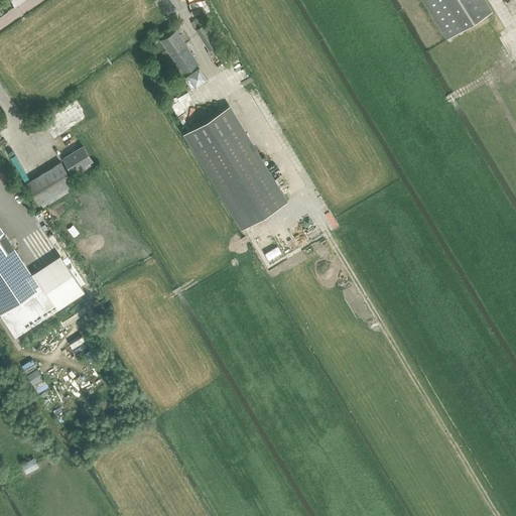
[(422,0),(447,39),(493,11),(485,0),(422,0)]
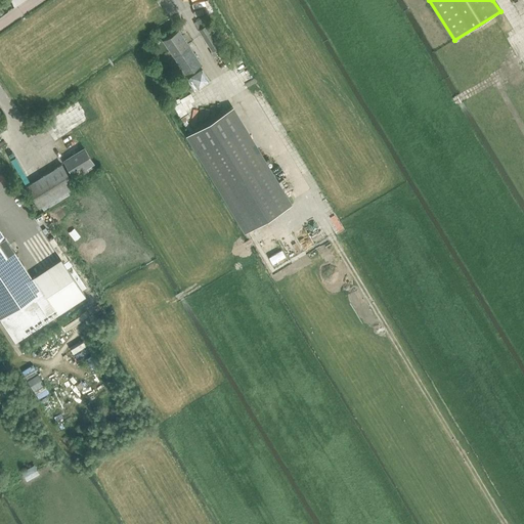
[(207,26),(200,31),(212,51),(211,51),(215,58),(221,54),(217,48),(220,46),(207,26)]
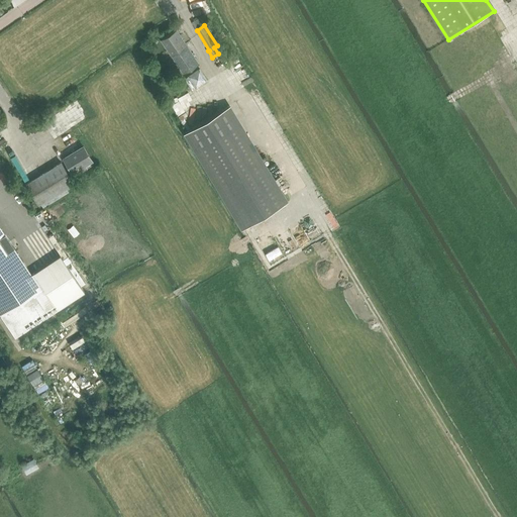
[(184,73),(199,63),(177,30),(162,40),(181,69),(177,71),(180,75),(183,72),(184,73)]
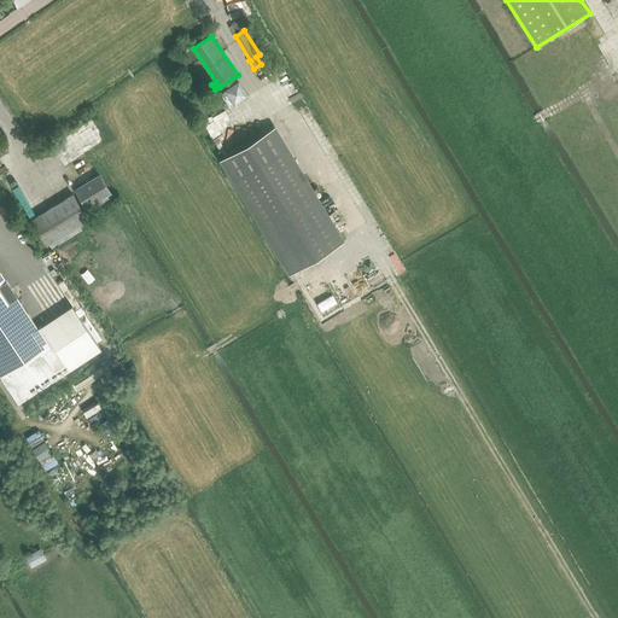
[(234,104),(248,95),(239,81),(225,91),(234,104)]
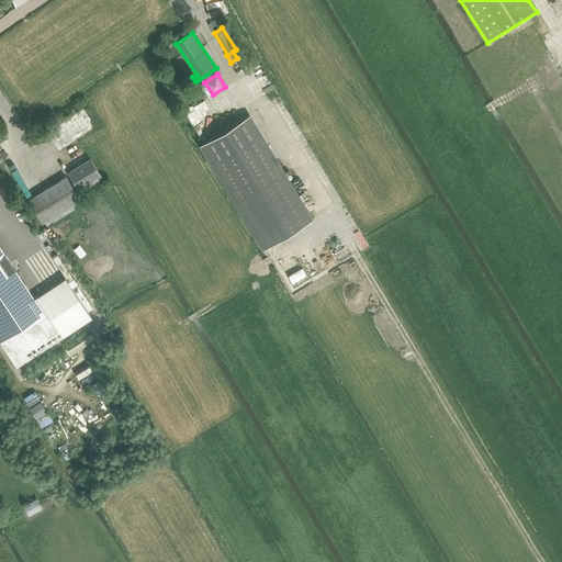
[(265,249),(312,221),(249,116),(202,145),(265,249)]
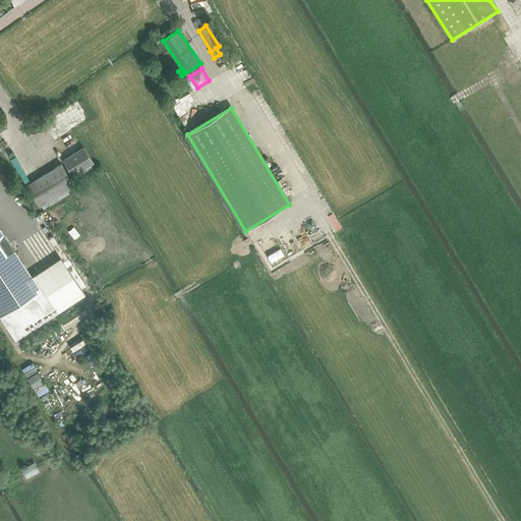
[(85,166),(93,162),(84,148),(65,160),(75,177),(88,169),(85,166)]
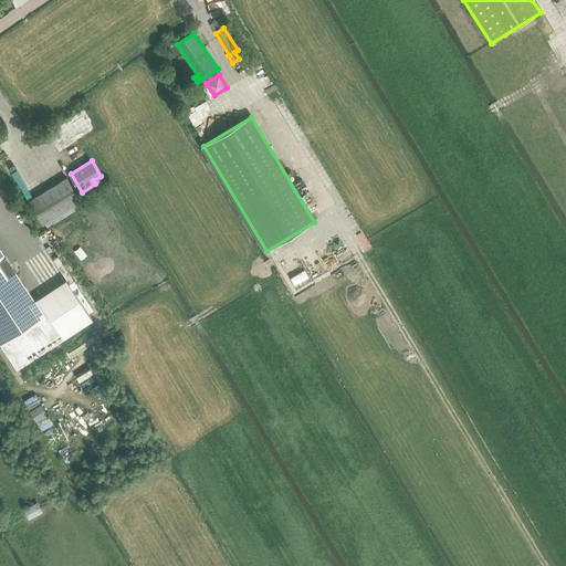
[(75,210),(72,206),(81,200),(66,178),(30,201),(43,223),(44,223),(46,228),(75,210)]
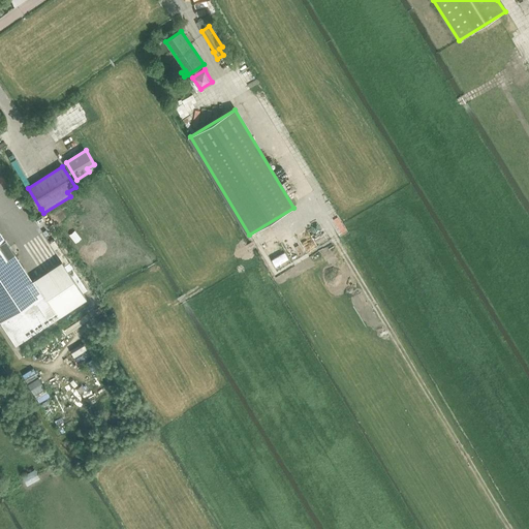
[(0,232),(0,322),(14,344),(16,345),(31,335),(36,332),(86,299),(61,261),(32,280),(0,232)]
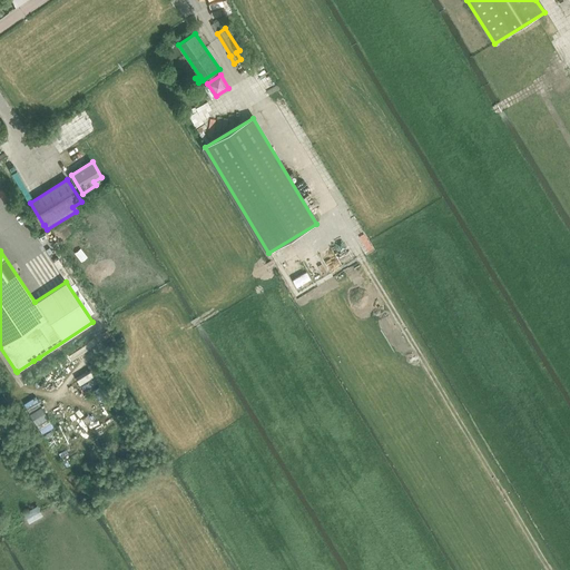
All buildings are outlined.
